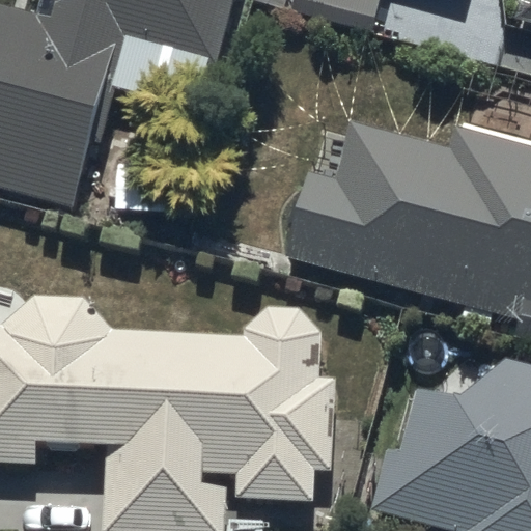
[(232,0),(53,0),(48,22),(0,7),(0,192),(68,212),(87,145),(95,148),(113,86),(148,95),(159,57),(213,73),(232,0)]
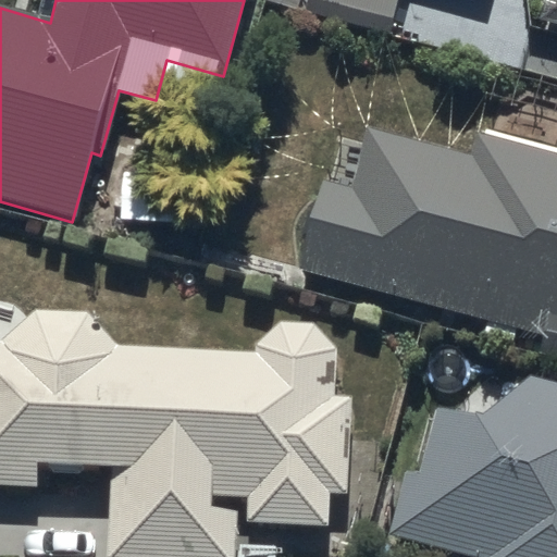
[(316,0),(391,20),(395,0),(316,0)]
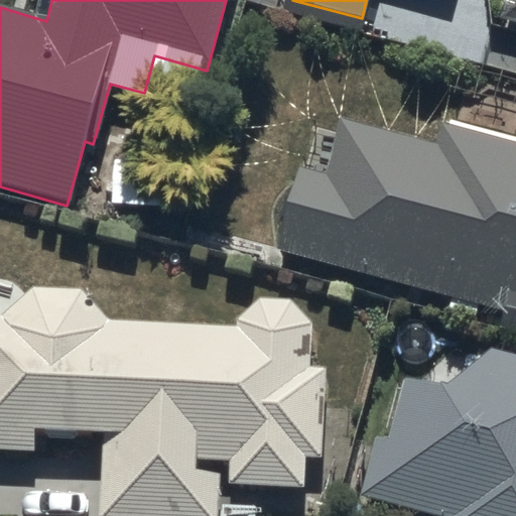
[(515,20),(515,0),(507,0),(503,17),(515,20)]
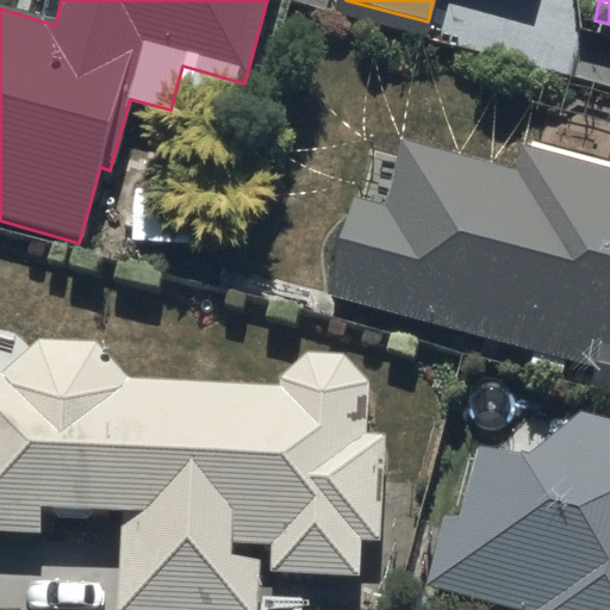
[(386,203),(354,194),(329,292),(592,359),(586,381),(609,386),(609,163),(524,142),(518,167),(404,137),(386,203)]
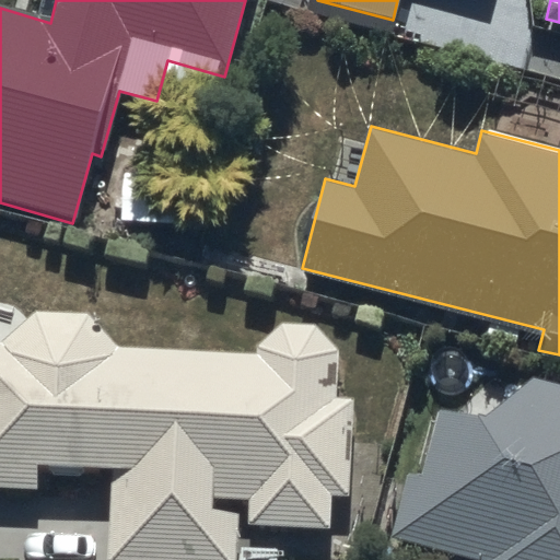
[(35,310),(0,342),(0,487),(41,490),(43,461),(113,465),(108,559),(241,559),(244,523),(330,526),(333,497),(349,497),(353,396),(337,394),(338,348),(318,324),(282,321),(256,342),(257,353),(117,343),(86,311),(35,310)]
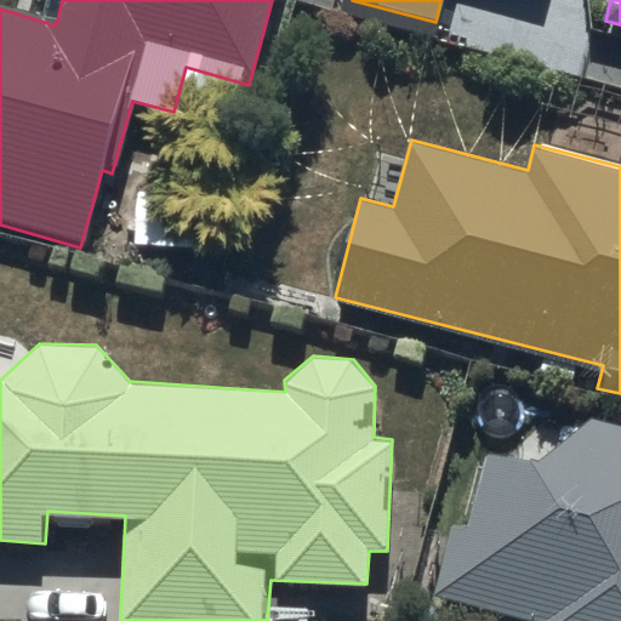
[(522,620),(620,620),(620,425),(590,417),(539,457),(486,455),(466,520),(456,517),(432,592),(522,620)]
